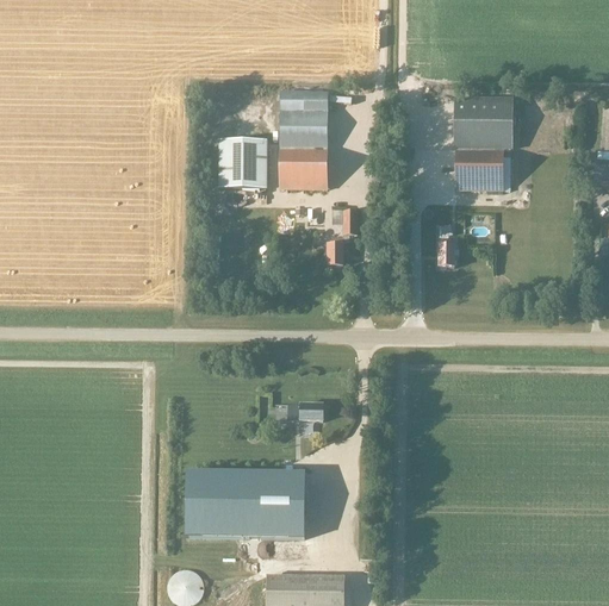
[(279,110),(327,111),(327,92),(279,91),(279,110)]
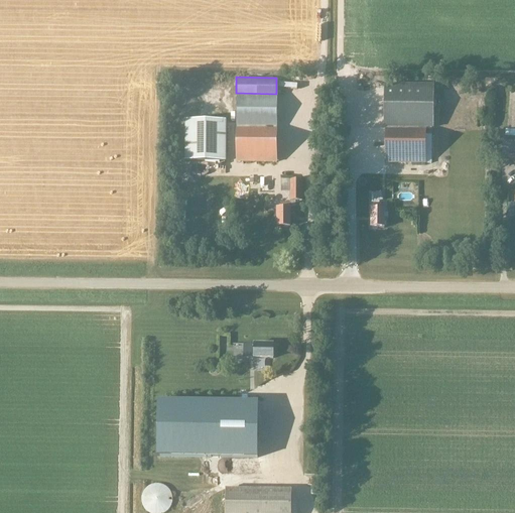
[(385,83),(384,160),(429,161),(430,132),(424,132),(424,126),(430,126),(430,84),(385,83)]
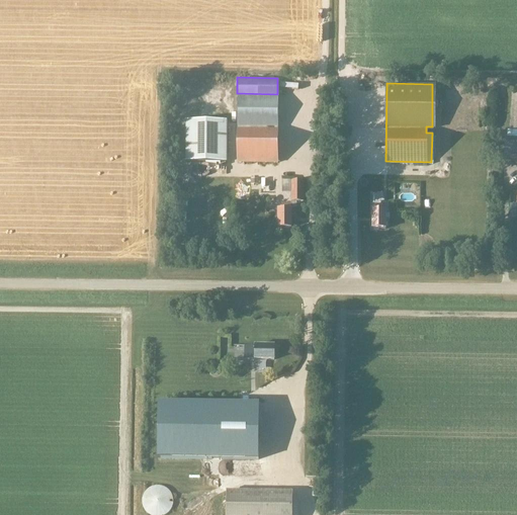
[(276,125),(277,94),(237,93),(236,124),(237,124),(276,125)]
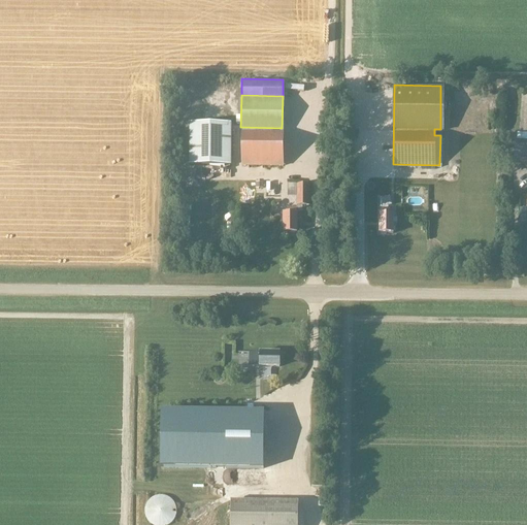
[(189,120),(188,162),(229,162),(230,121),(189,120)]
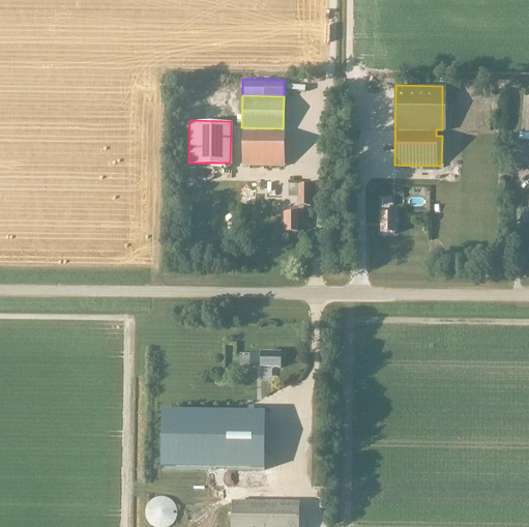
[(283,164),(283,128),(242,127),(241,164),(283,164)]
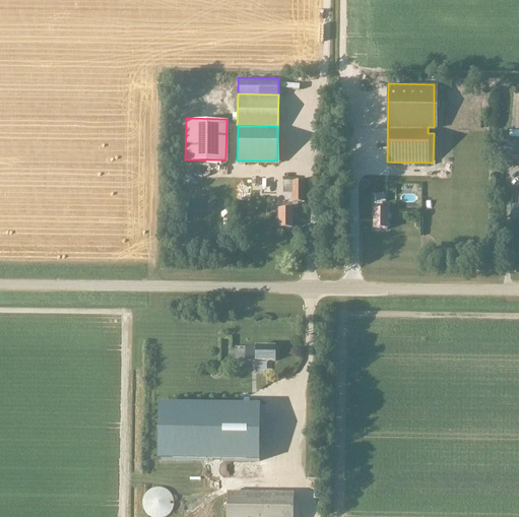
[(219,175),(219,166),(201,166),(202,176),(219,175)]
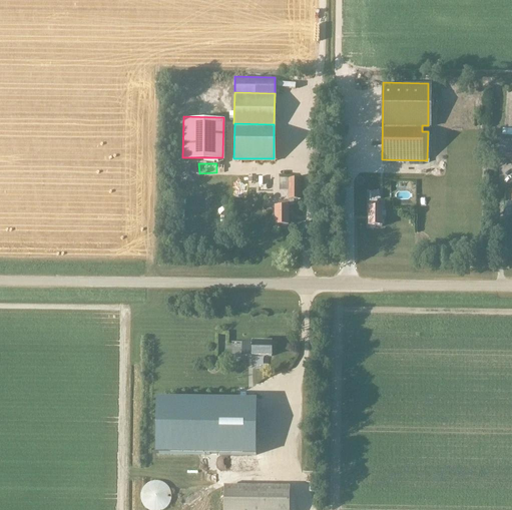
[(253,186),(253,176),(245,176),(245,186),(253,186)]
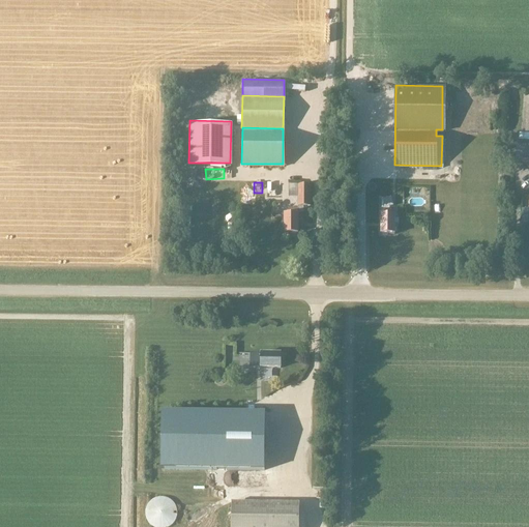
[(283,231),(296,231),(296,212),(296,209),(301,209),(301,204),(309,204),(309,182),(296,182),(296,206),(286,206),(286,212),(283,212),(283,231)]
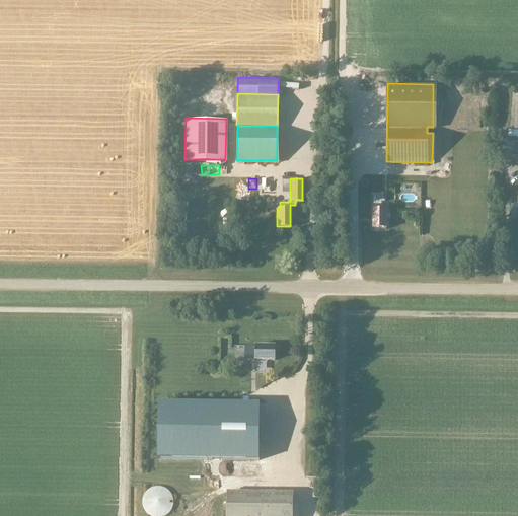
[(372,208),(372,226),(385,226),(385,208),(382,208),(382,202),(372,202),(372,208)]
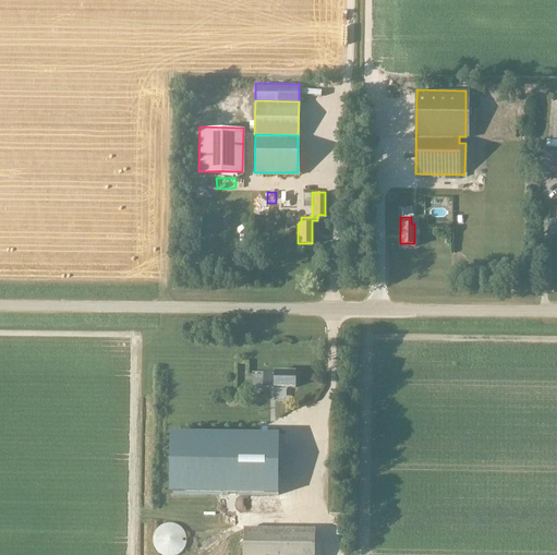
[(294,385),(294,370),(274,370),(267,370),(266,381),(274,381),(273,385),(294,385)]
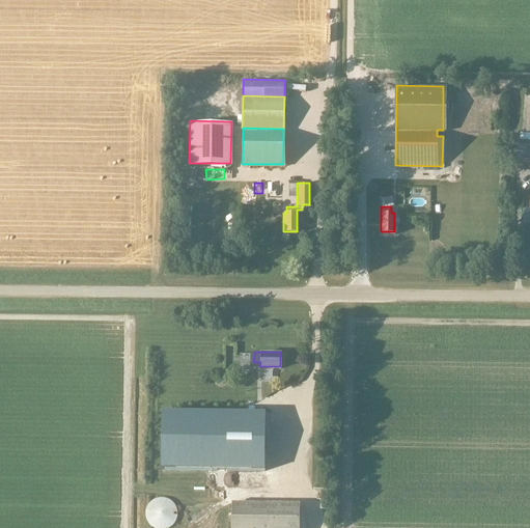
[(263,469),(265,412),(161,411),(161,468),(263,469)]
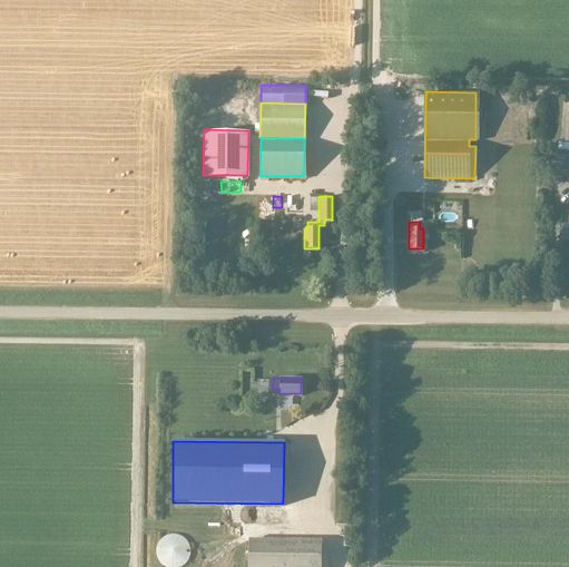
[(175,533),(173,533),(170,533),(168,533),(166,534),(164,535),(163,536),(162,537),(160,537),(159,538),(159,539),(158,540),(157,541),(157,544),(156,545),(156,547),(156,548),(156,549),(156,550),(156,551),(156,554),(156,555),(157,556),(158,558),(158,559),(159,560),(160,561),(162,563),(163,564),(164,564),(166,565),(167,566),(170,566),(172,566),(173,566),(175,566),(176,566),(178,566),(180,565),(182,565),(183,564),(184,563),(185,561),(187,560),(187,559),(188,557),(189,556),(189,554),(190,553),(190,551),(190,550),(190,549),(190,548),(190,546),(189,545),(189,544),(188,541),(188,540),(187,539),(186,538),(185,537),(184,536),(183,535),(182,535),(179,534),(177,533),(175,533)]
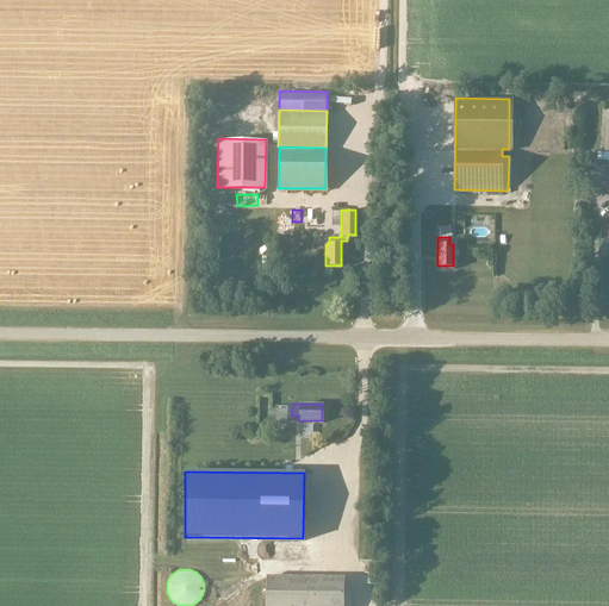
[(266,575),(265,605),(342,605),(343,576),(266,575)]
